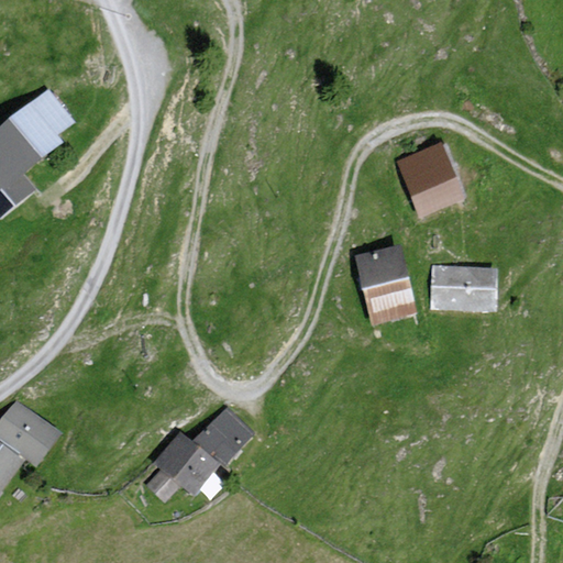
[(47,95),(0,133),(0,216),(31,190),(17,173),(73,125),(47,95)]
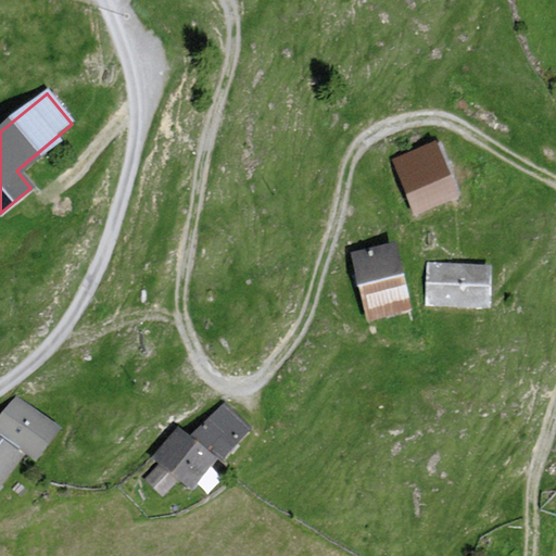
[(440,141),(391,155),(408,213),(457,199),(440,141)]
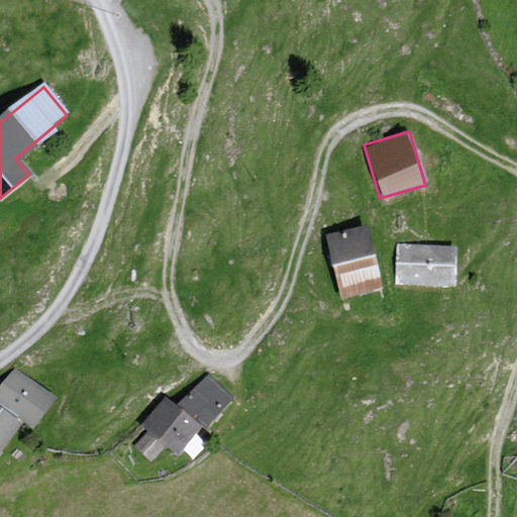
[(377,290),(365,224),(322,231),(334,297),(377,290)]
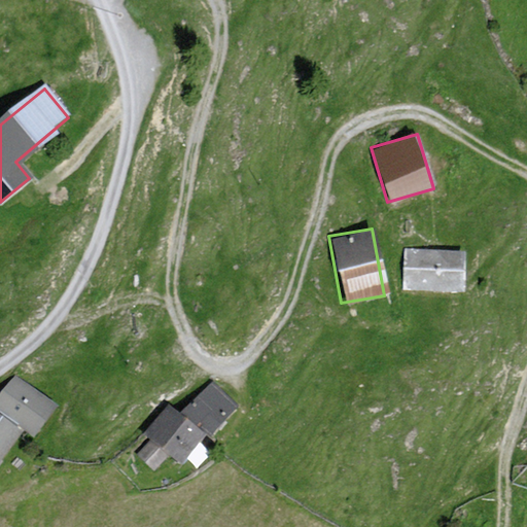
[(459,248),(403,247),(402,288),(458,290),(459,248)]
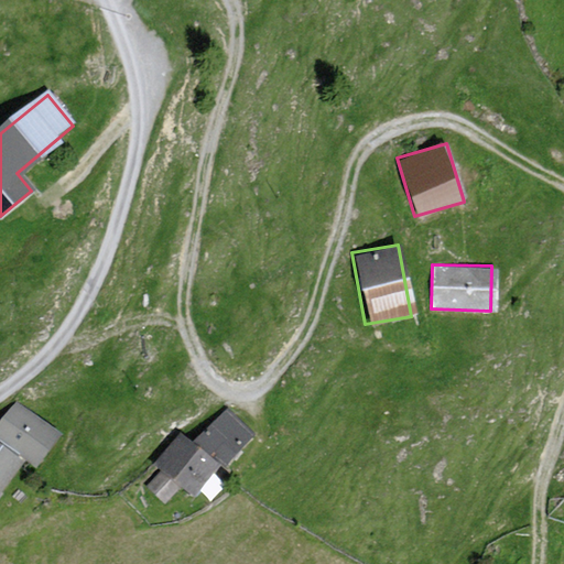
[(15,400),(0,419),(0,441),(34,468),(61,434),(15,400)]
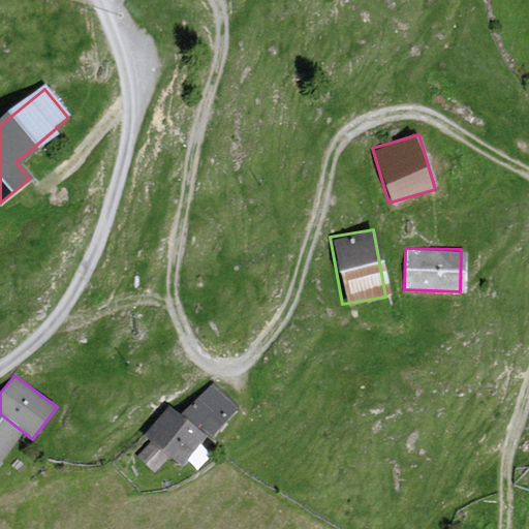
[(237,405),(209,376),(173,411),(200,439),(237,405)]
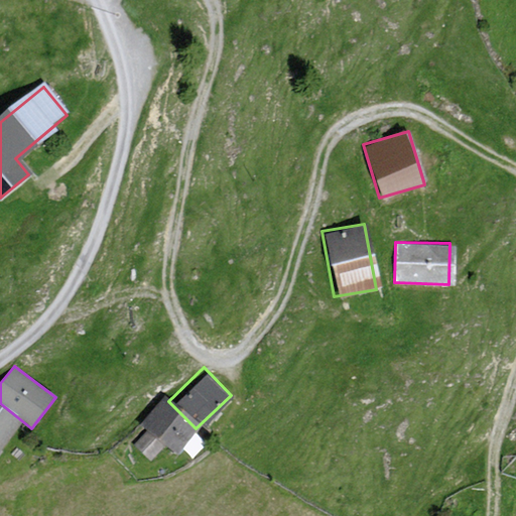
[(195,432),(162,400),(132,432),(165,464),(195,432)]
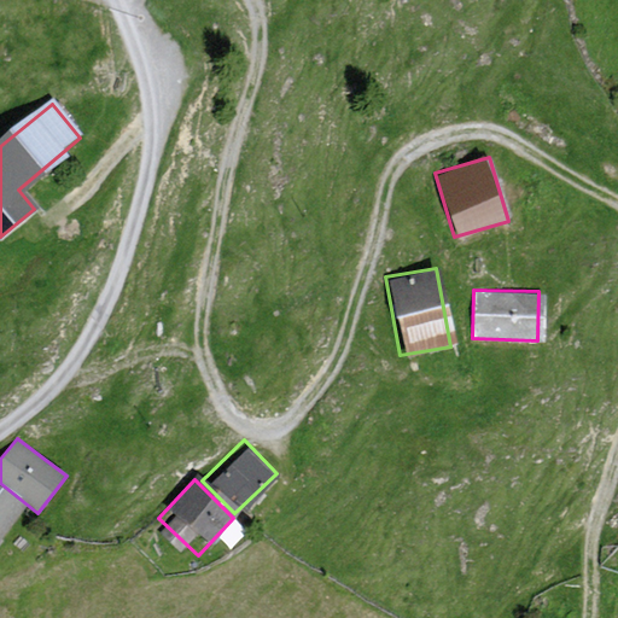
[(0,489),(0,538),(24,509),(0,489)]
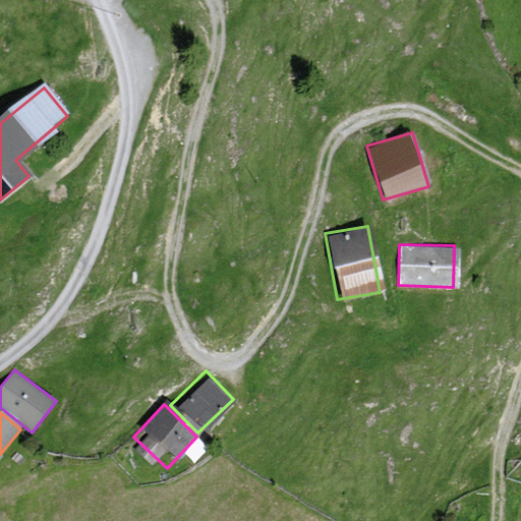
All buildings are outlined.
